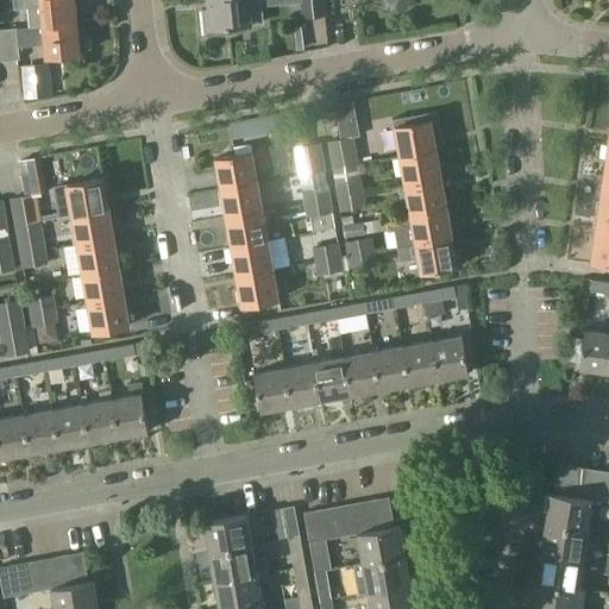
[(29,7),(30,26),(43,25),(77,22),(74,0),(13,0),(14,8),(29,7)]
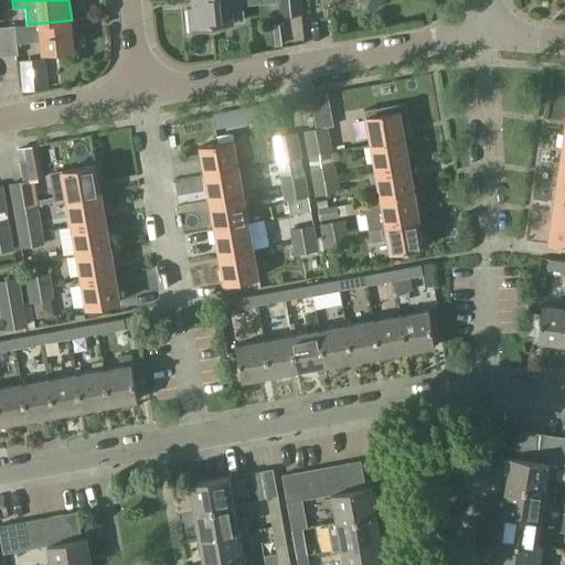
[(193,0),(195,8),(188,9),(191,32),(213,30),(213,23),(244,20),(243,3),(242,0),(193,0)]
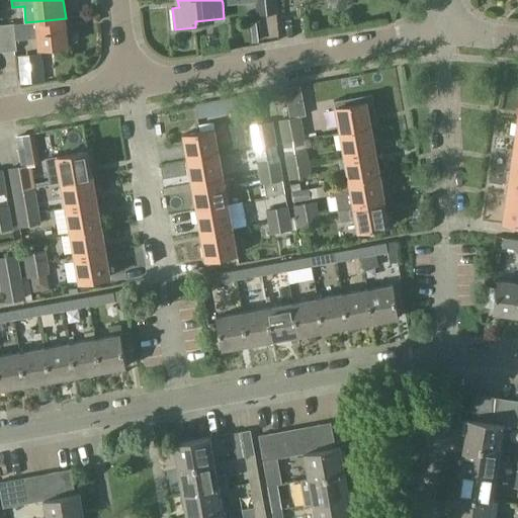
[(272,0),(255,0),(257,14),(274,12),(272,0)]
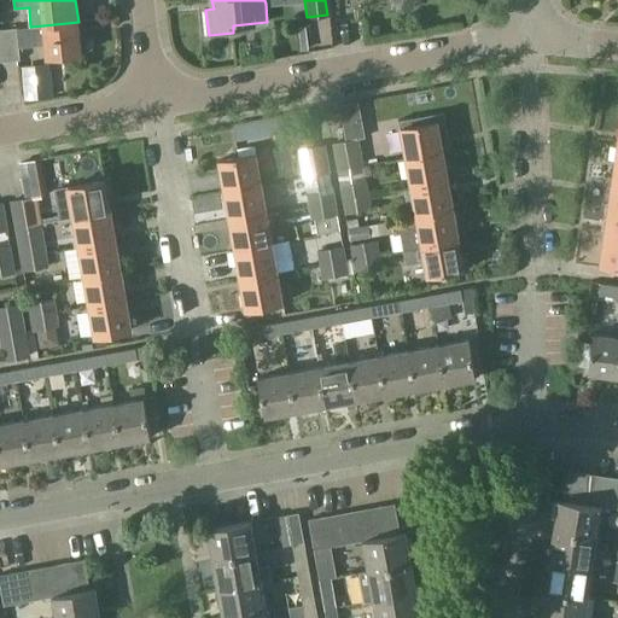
[(372,22),(372,33),(384,33),(384,21),(372,22)]
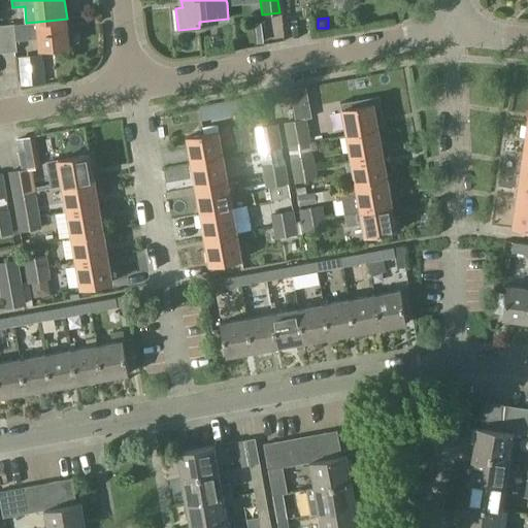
[(14,24),(17,41),(39,39),(40,48),(69,45),(67,19),(37,22),(26,23),(14,24)]
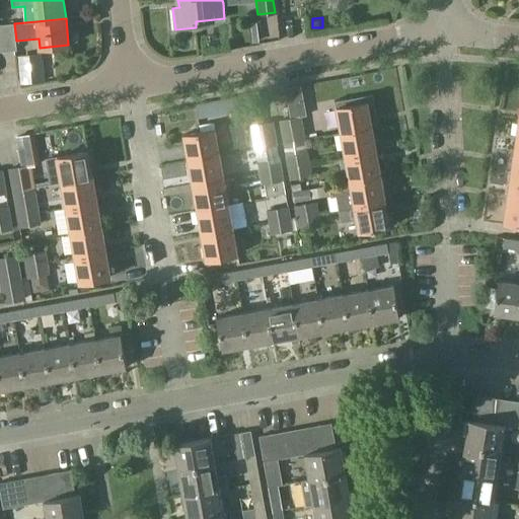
[(14,23),(2,24),(5,51),(16,50),(16,41),(14,23)]
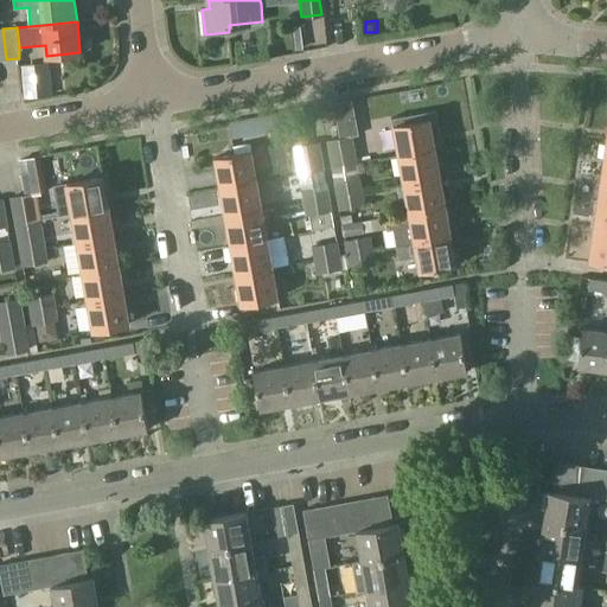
[(23,75),(25,96),(51,93),(49,71),(23,75)]
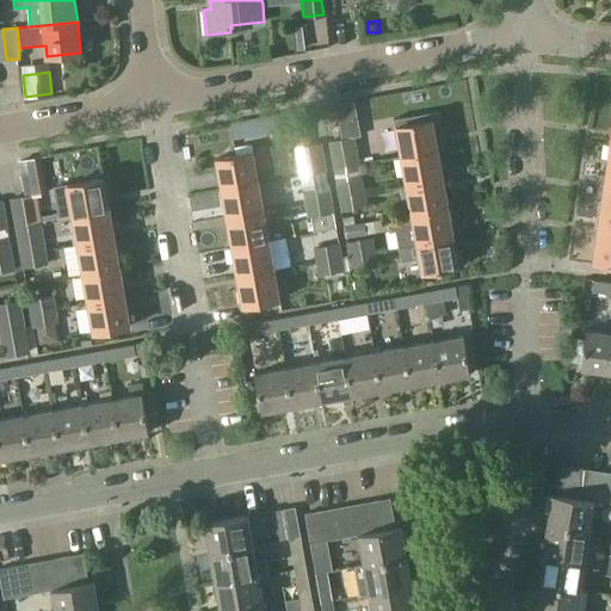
[(439,110),(394,118),(394,121),(395,121),(396,128),(401,155),(438,149),(436,139),(443,137),(438,112),(439,112),(439,110)]
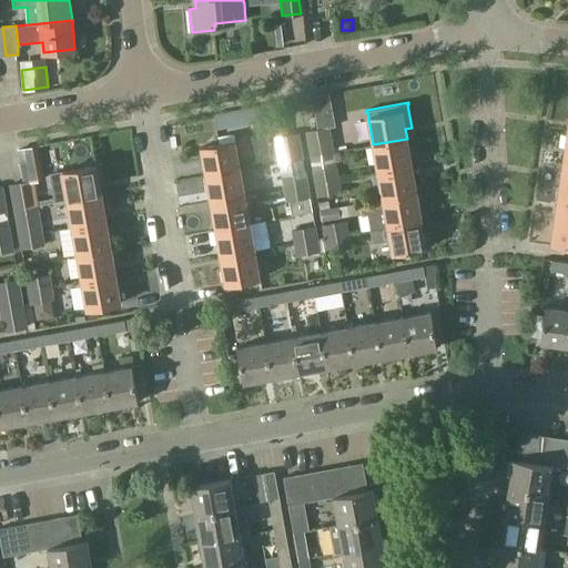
[(331,127),(317,129),(323,155),(335,153),(331,127)]
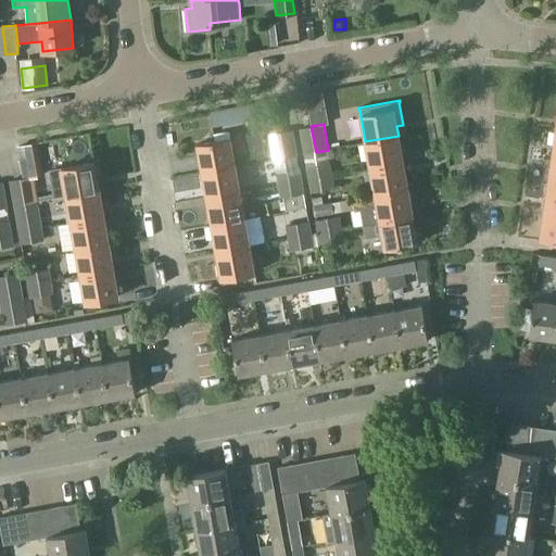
[(311,126),(299,128),(304,154),(316,152),(311,126)]
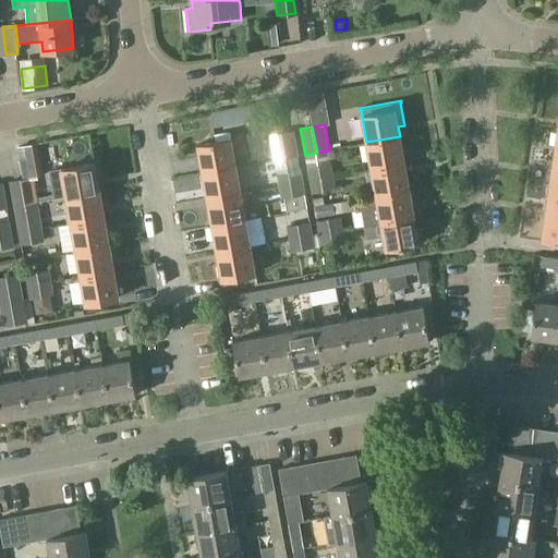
[(293,130),(281,132),(286,157),(295,156),(298,156),(293,130)]
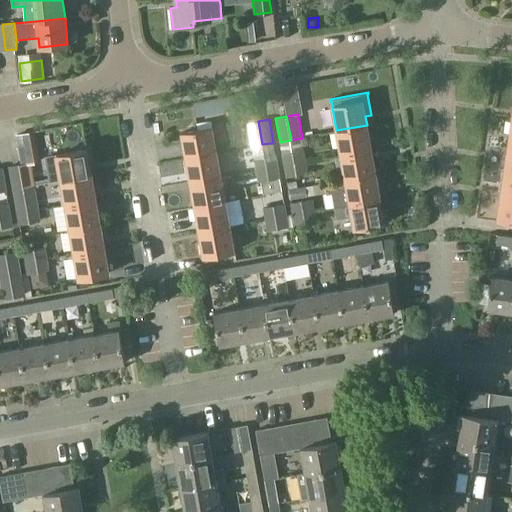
[(258,121),(247,123),(251,146),(255,146),(262,144),(258,121)]
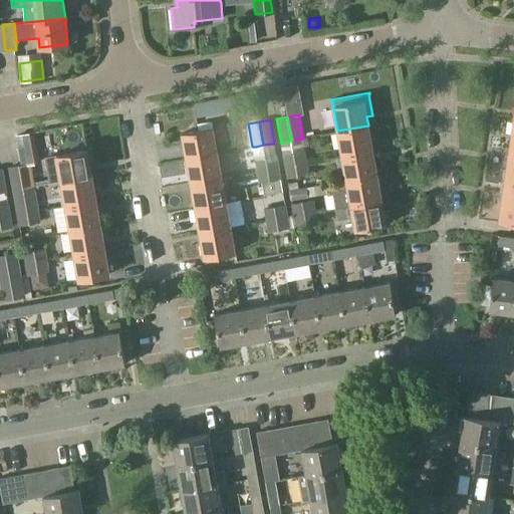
[(368,125),(337,131),(342,156),(372,150),(368,125)]
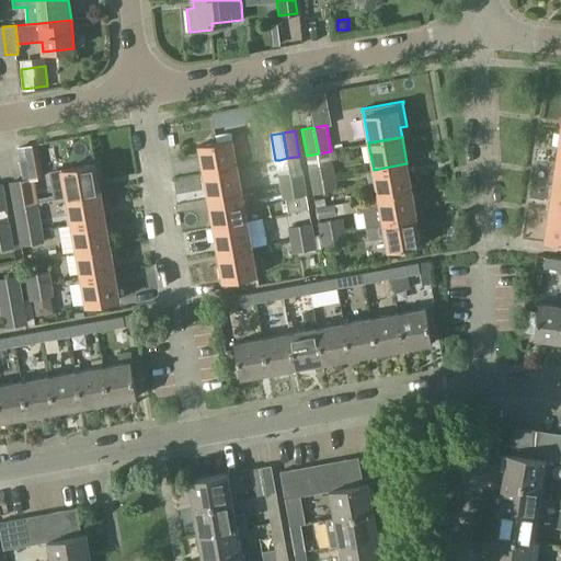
[(204,172),(237,167),(232,139),(199,145),(204,172)]
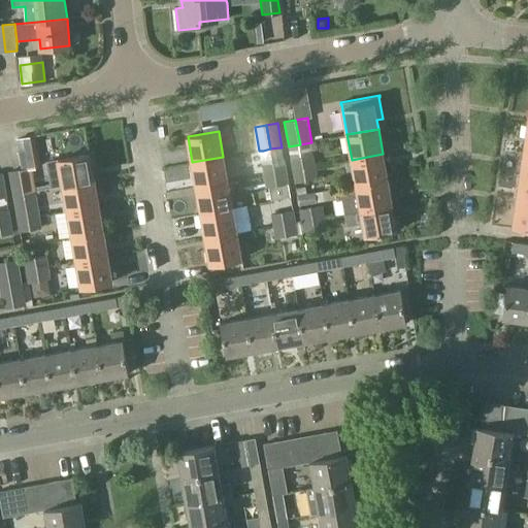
[(59,160),(46,162),(51,188),(63,186),(94,179),(90,154),(59,160)]
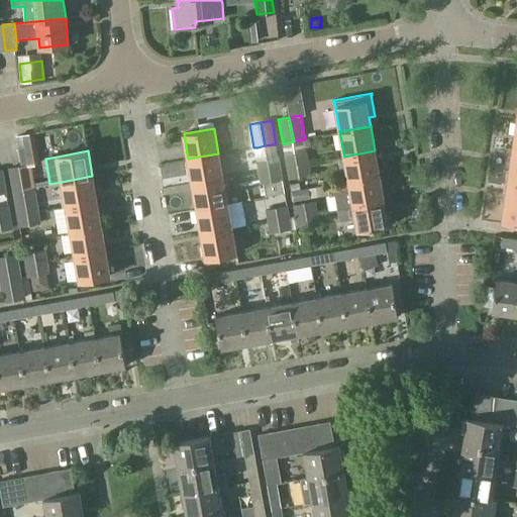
[(307,150),(285,154),(287,166),(309,162),(307,150)]
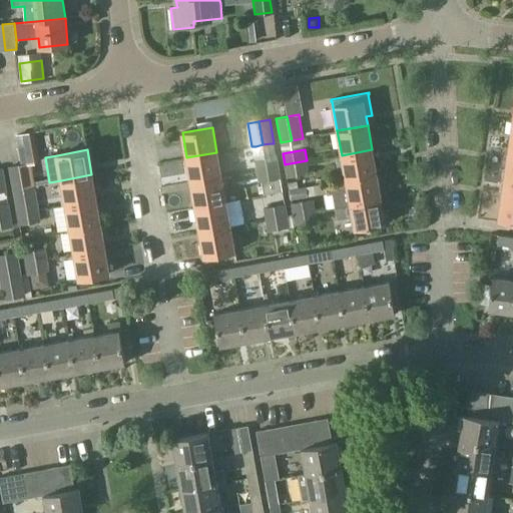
[(372,149),(342,155),(346,179),(376,174),(372,149)]
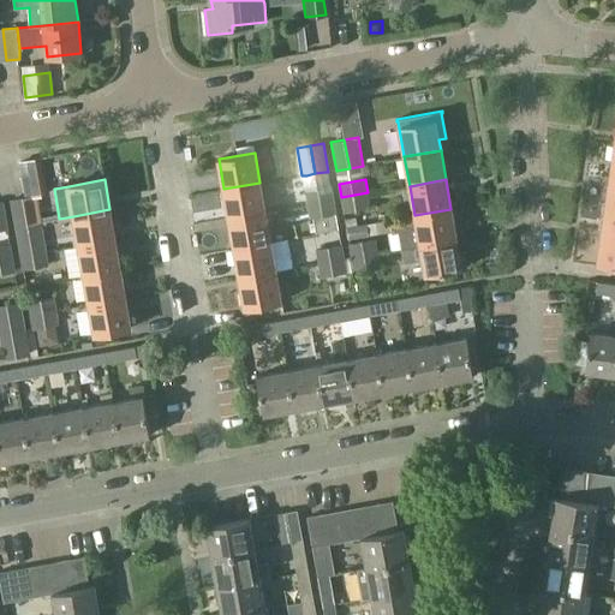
[(228,219),(266,212),(260,183),(224,189),(228,219)]
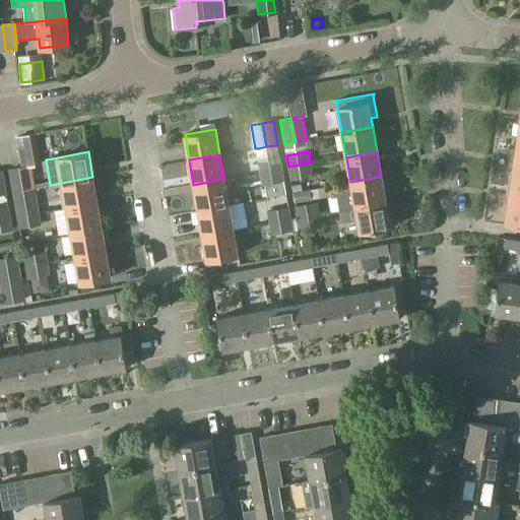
[(257,160),(260,173),(281,169),(279,156),(257,160)]
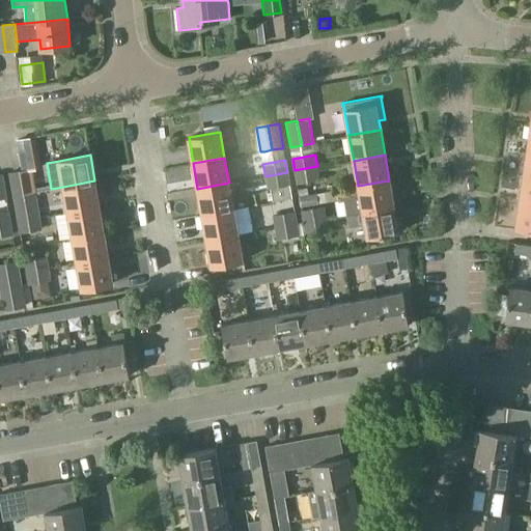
[(317,166),(295,170),(297,184),(319,179),(317,166)]
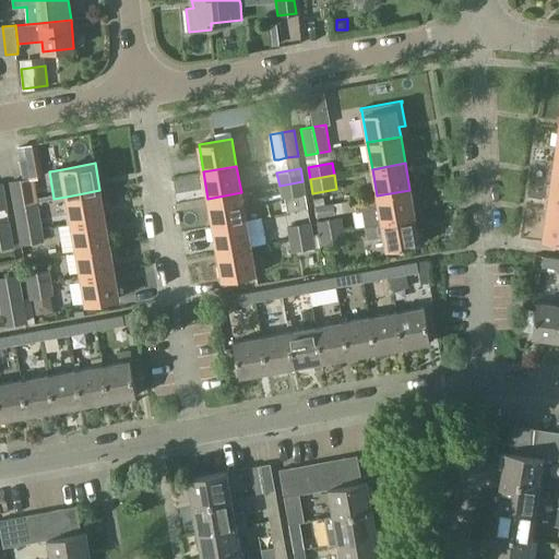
[(33,177),(22,179),(25,203),(37,201),(33,177)]
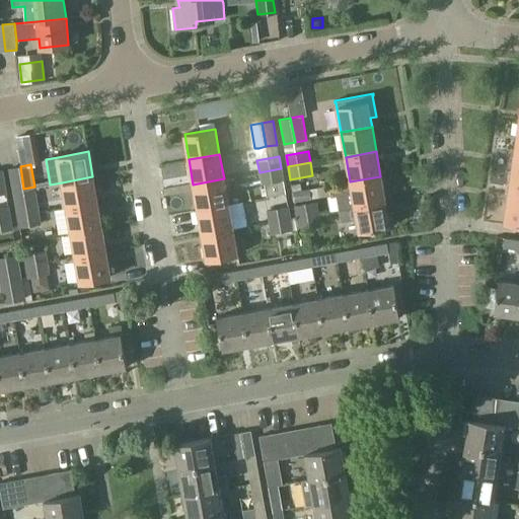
[(9,168),(13,191),(23,189),(20,166),(9,168)]
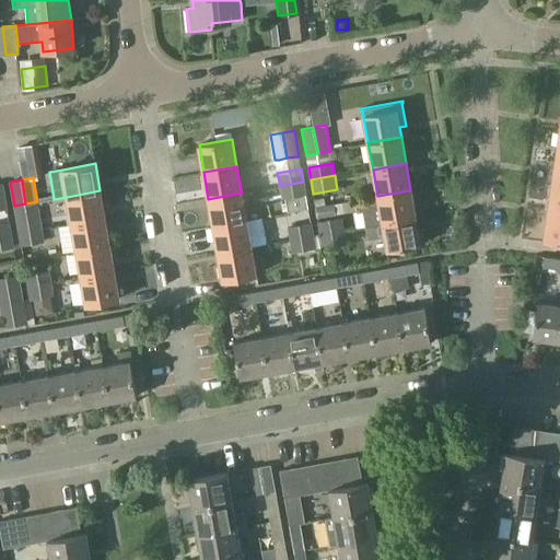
[(280,186),(282,199),(305,195),(303,182),(280,186)]
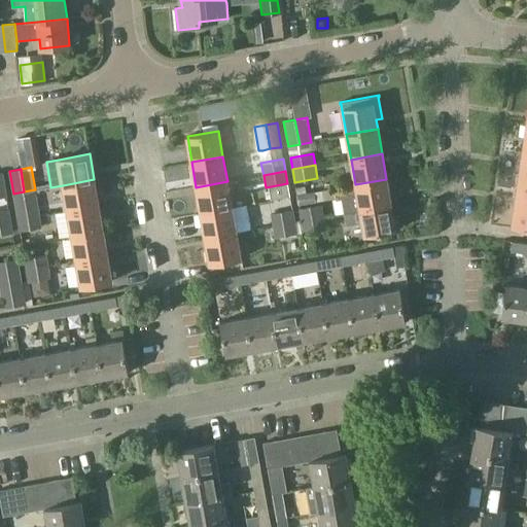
[(526,201),(526,174),(519,174),(516,199),(526,201)]
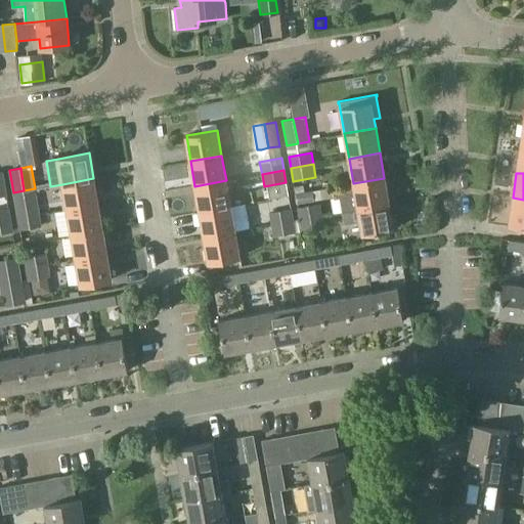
[(93,178),(62,184),(67,209),(98,204),(93,178)]
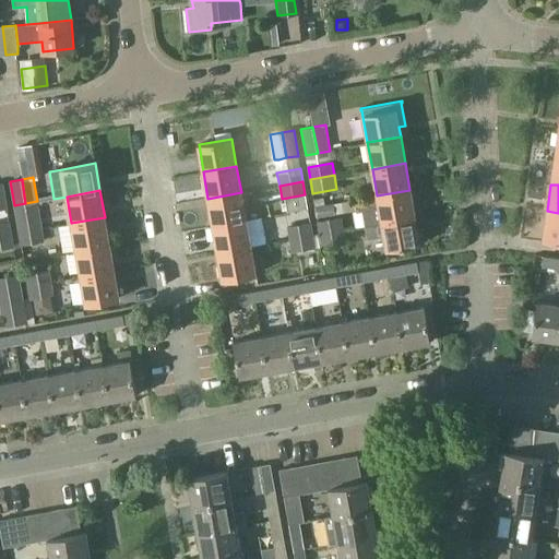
[(377,195),(354,200),(356,213),(364,212),(366,225),(375,224),(382,223),(415,216),(409,190),(377,195)]
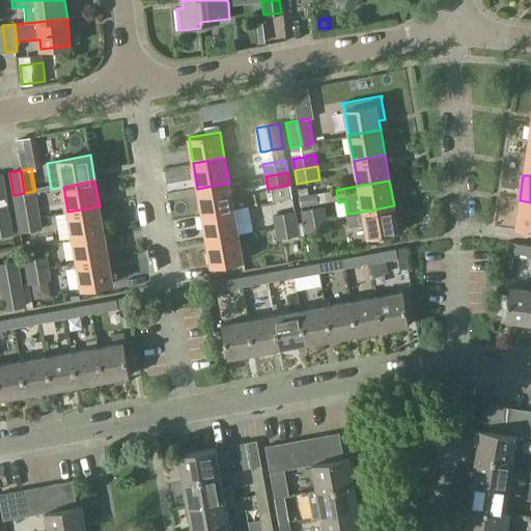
[(202,214),(233,208),(229,183),(197,189),(202,214)]
